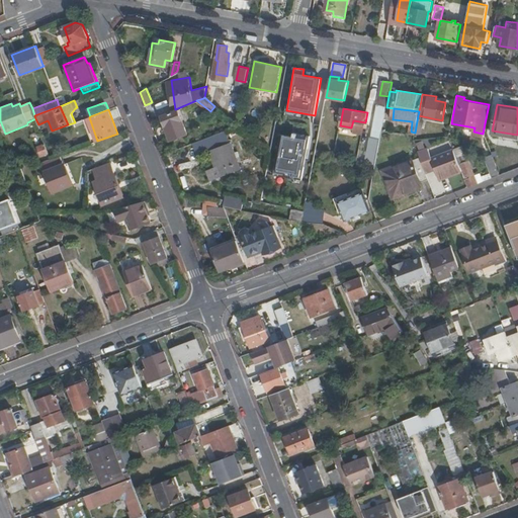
[(163,116),(171,140),(187,134),(178,110),(163,116)]
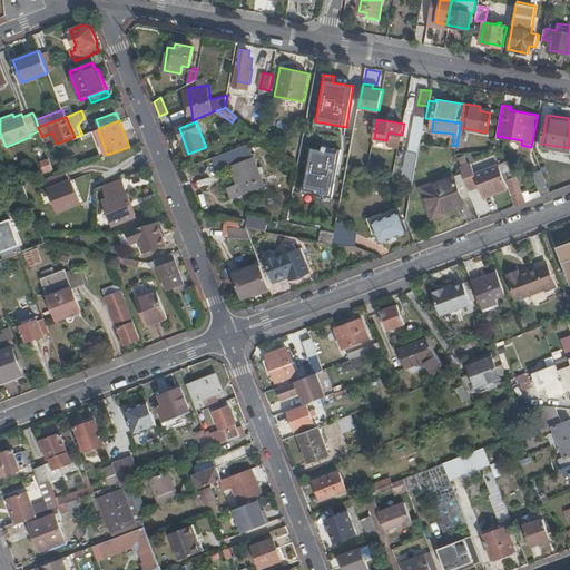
[(323,150),(310,148),(303,193),(334,198),(342,149),(324,147),(323,150)]
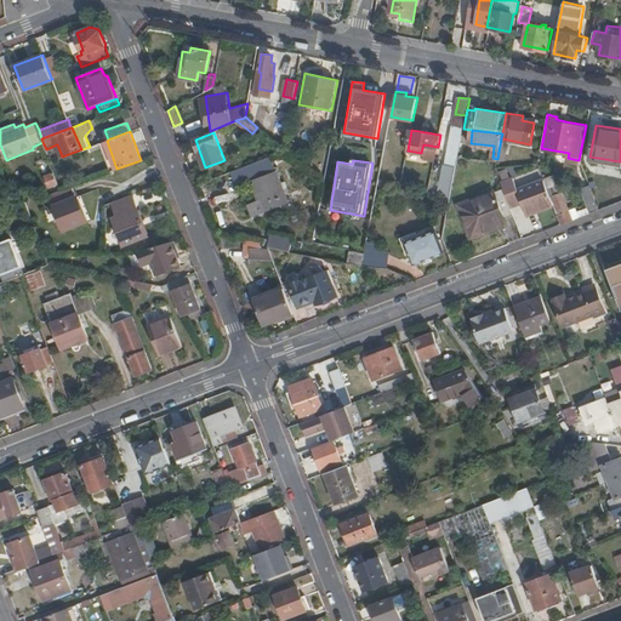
[(46,175),(50,187),(60,183),(55,171),(46,175)]
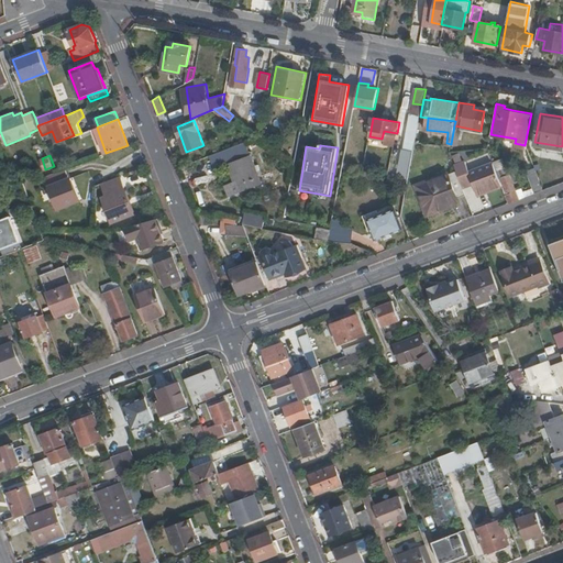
[(250,155),(229,164),(236,181),(227,186),(231,196),(262,184),(250,155)]
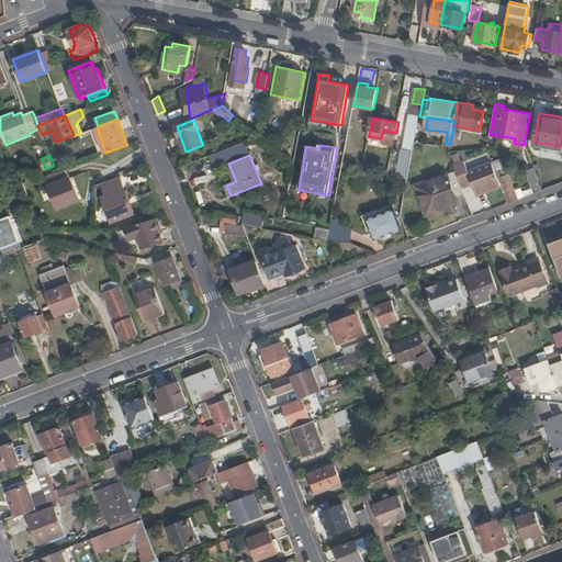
[(408,157),(401,156),(396,177),(407,179),(408,175),(405,175),(408,157)]
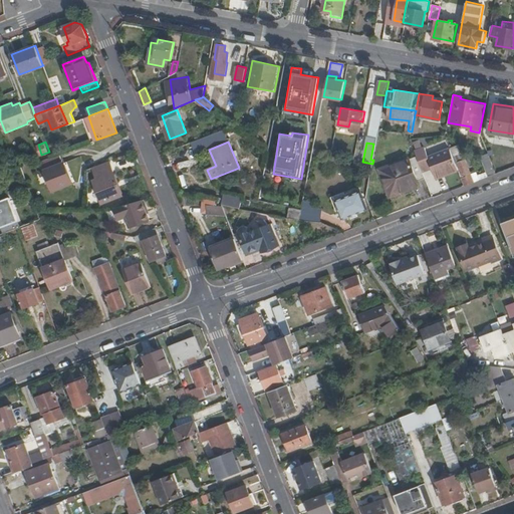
[(450,148),(451,149),(458,169),(465,185),(474,182),(467,163),(460,144),(450,148)]
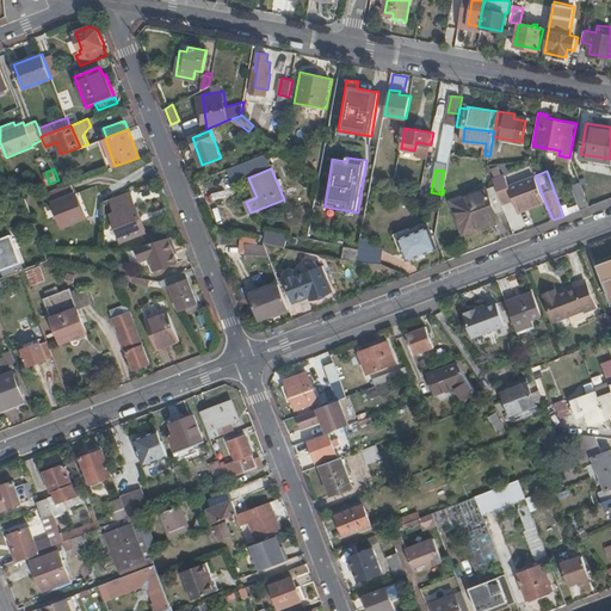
[(494,178),(497,185),(503,202),(514,198),(518,205),(528,202),(529,207),(544,201),(536,177),(512,185),(507,173),(494,178)]
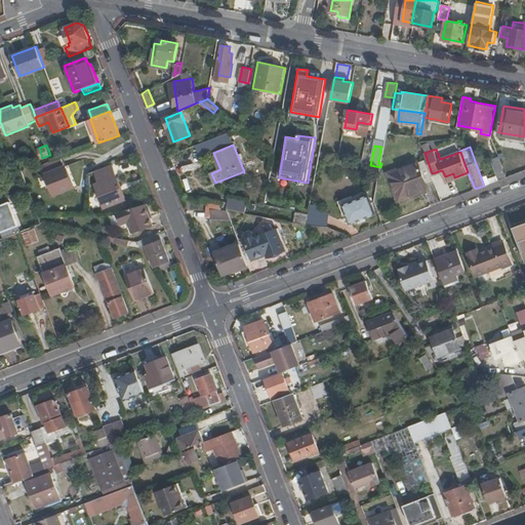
[(52,160),(41,165),(53,196),(73,188),(62,157),(52,160)]
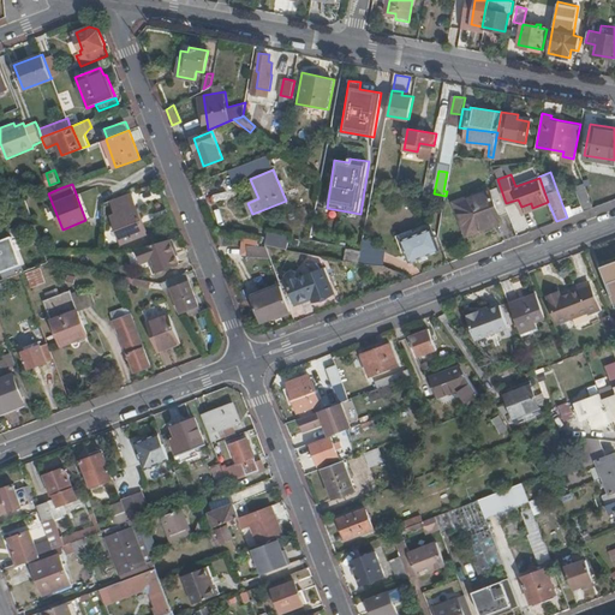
[(585,184),(578,186),(586,210),(593,207),(585,184)]
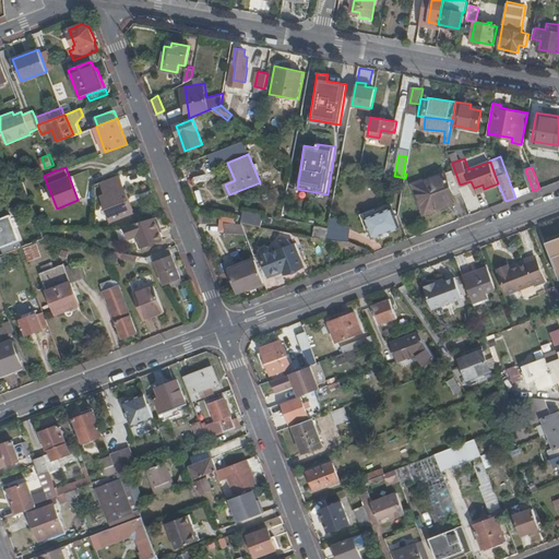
[(269,168),(261,171),(265,181),(273,178),(269,168)]
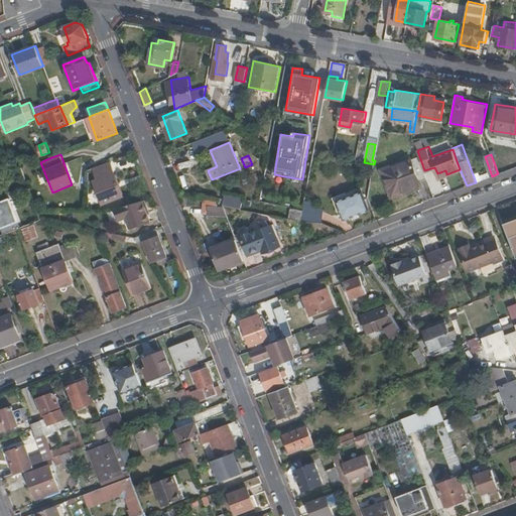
[(420,184),(419,180),(427,178),(424,170),(419,156),(402,162),(403,165),(384,172),(392,196),(420,184)]
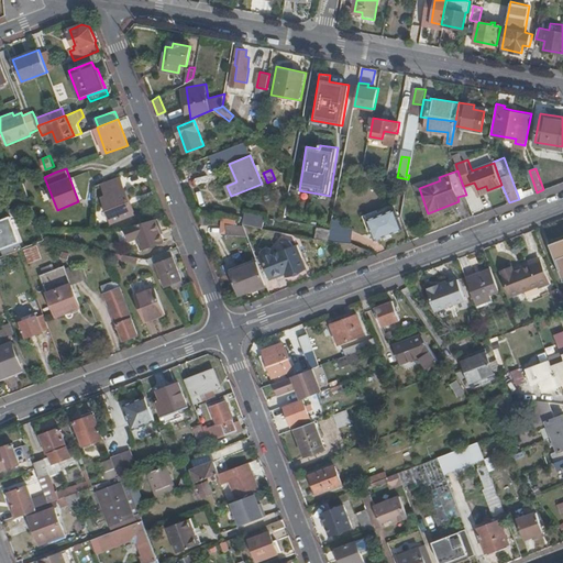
[(112,221),(134,213),(119,176),(101,184),(106,195),(102,197),(112,221)]
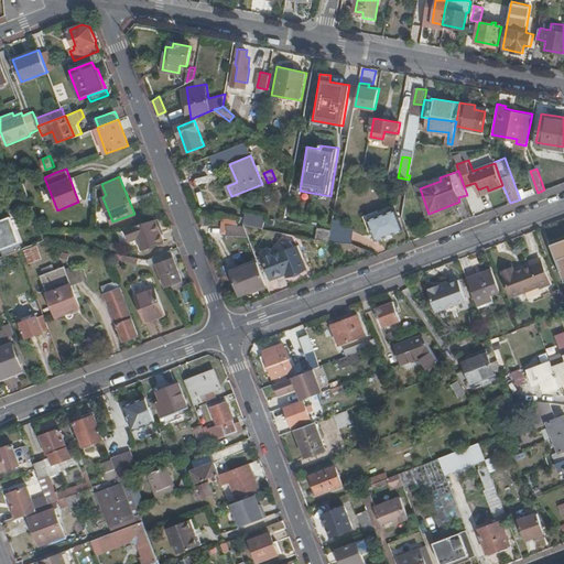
[(441,181),(440,177),(419,185),(420,188),(441,181)]
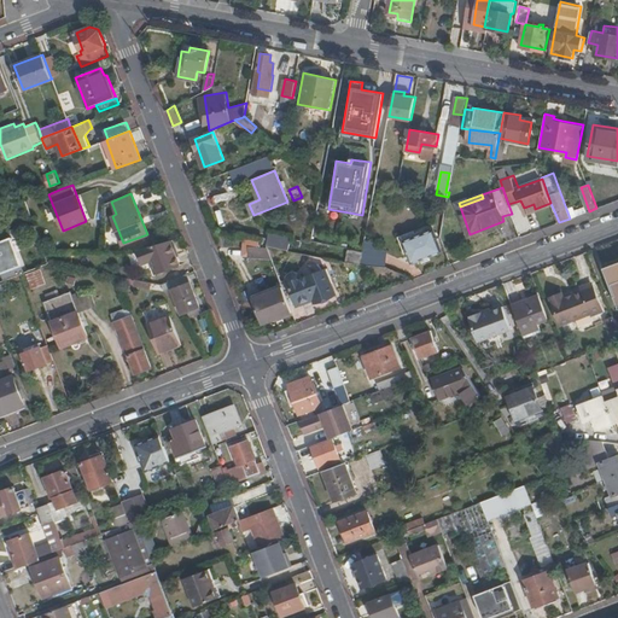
[(22,214),(18,200),(10,203),(13,216),(22,214)]
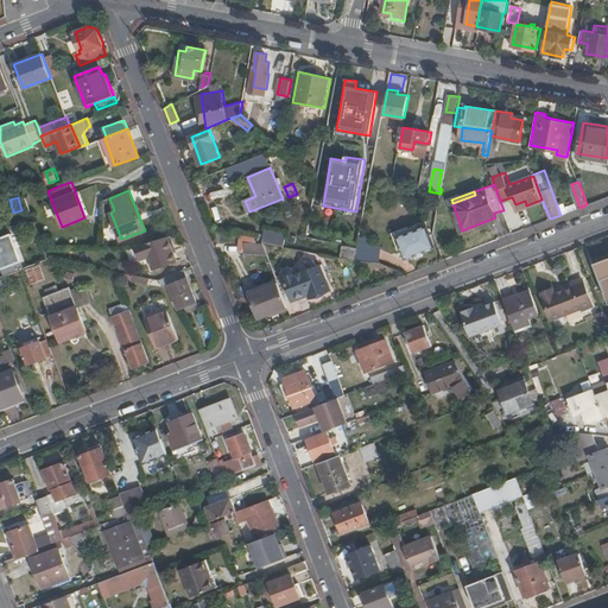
[(417,239),(418,240),(401,247),(406,258),(435,247),(430,233),(426,225),(413,230),(417,239)]
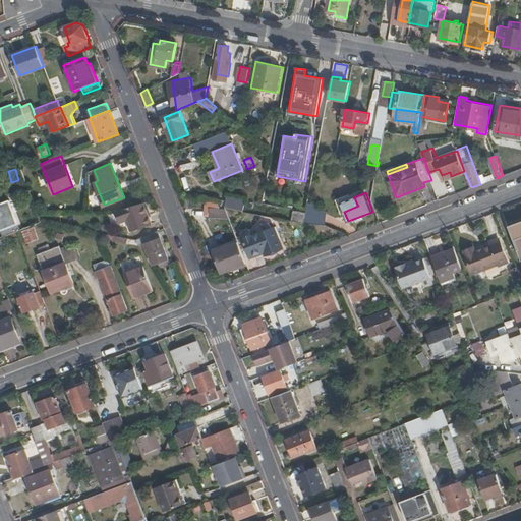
[(228,196),(226,208),(244,211),(246,199),(228,196)]
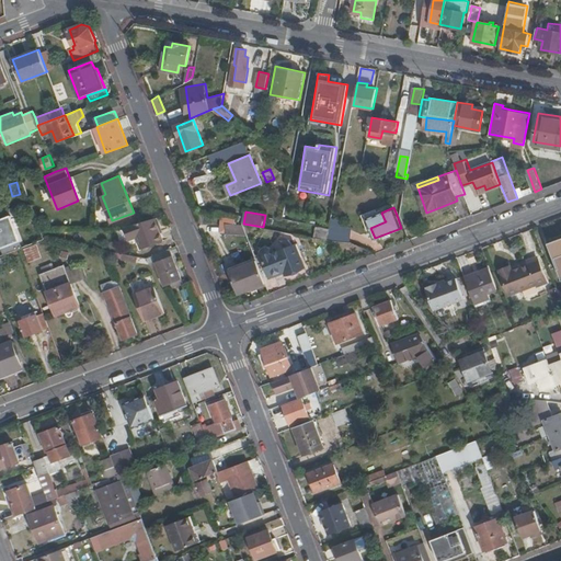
[(381,213),(367,218),(369,226),(385,220),(381,213)]
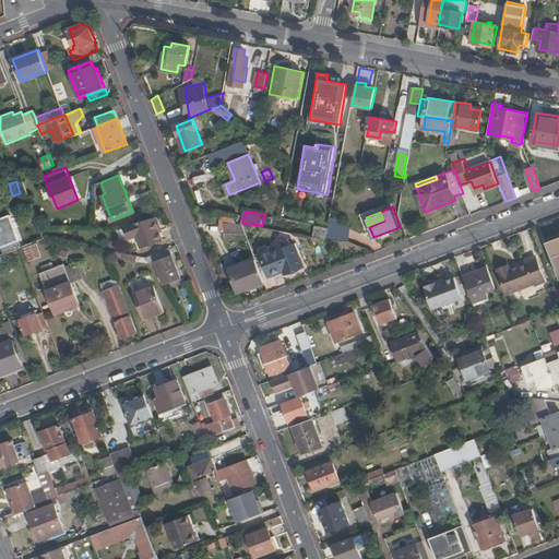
[(236,217),(223,214),(219,229),(246,233),(241,222),(236,221),(236,217)]
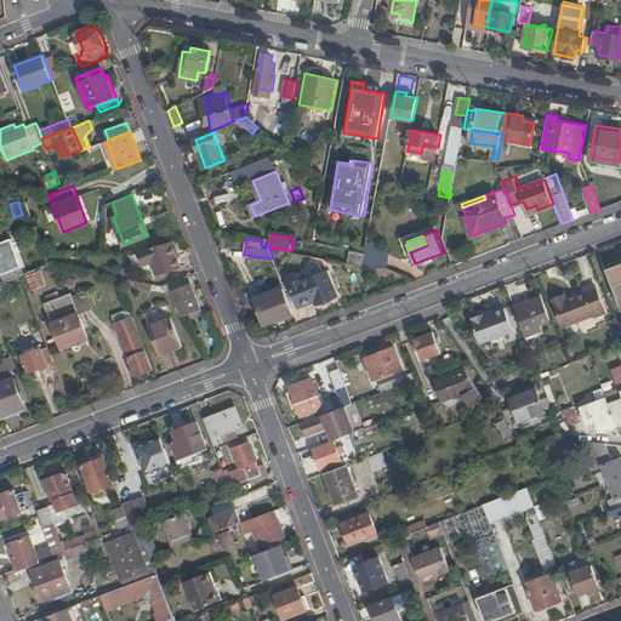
[(0,243),(0,271),(1,274),(23,267),(12,239),(0,243)]
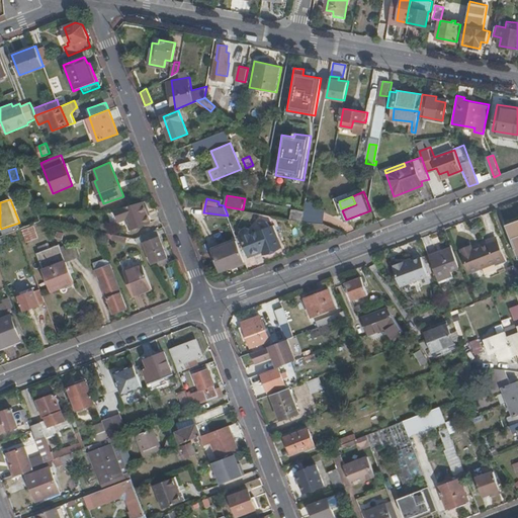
[(130,229),(152,221),(144,200),(115,209),(119,221),(125,219),(130,229)]
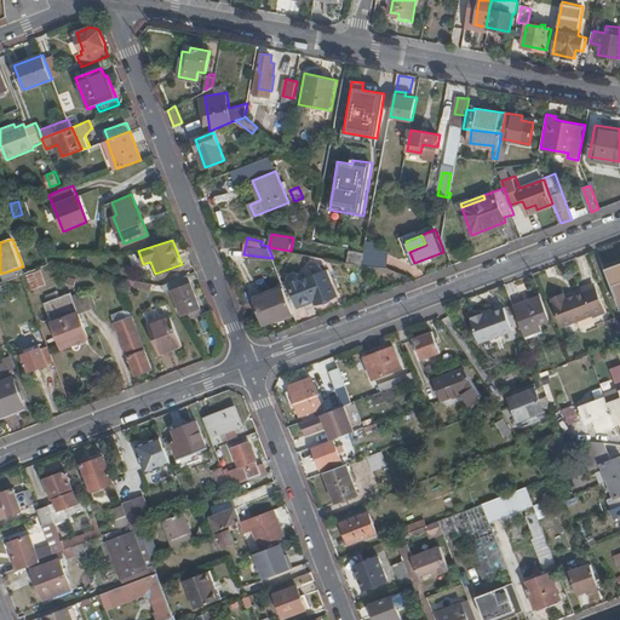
[(350,251),(348,262),(361,265),(365,254),(350,251)]
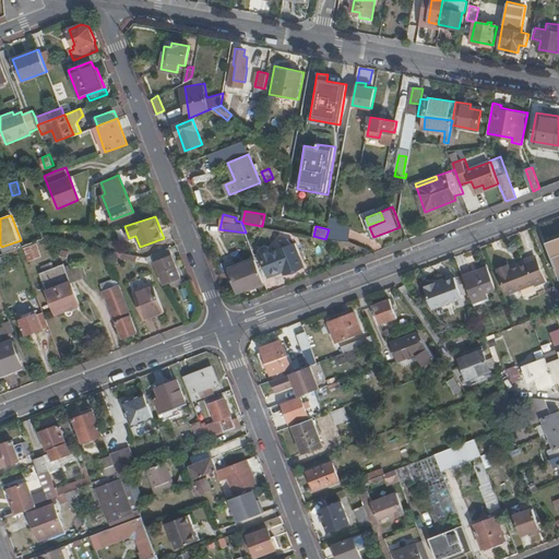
[(349,230),(330,227),(329,237),(347,239),(348,239),(349,230)]
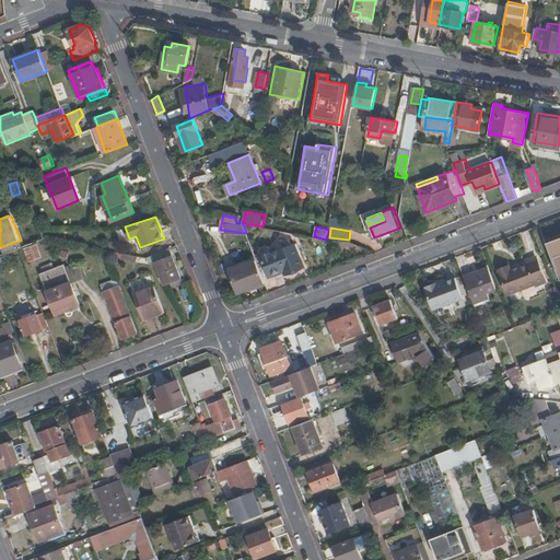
[(559,234),(548,240),(559,271),(559,234)]
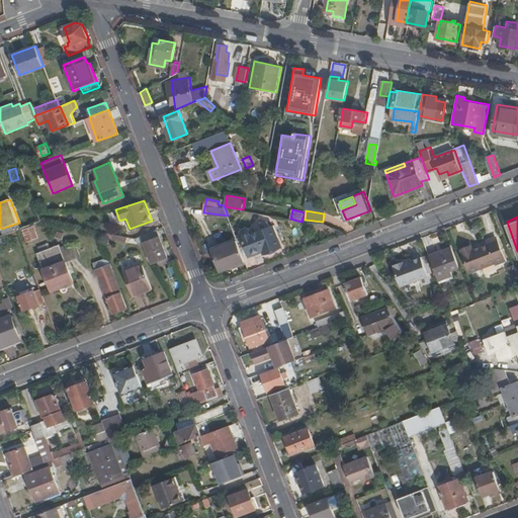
[(22,230),(27,242),(39,237),(35,225),(22,230)]
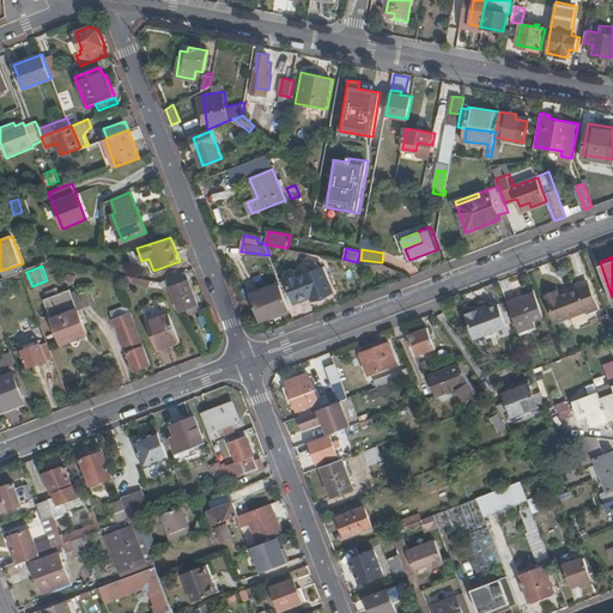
[(287,278),(296,301),(313,293),(307,279),(325,272),(333,291),(315,299),(334,292),(323,267),(299,275),(298,274),(297,272),(296,271),(292,271),(290,272),(289,273),(287,275),(287,278)]
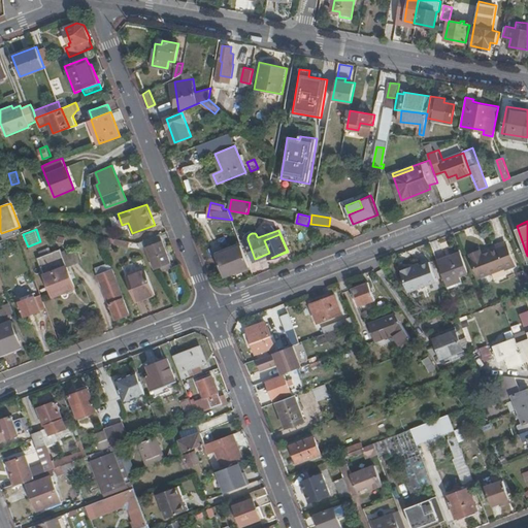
[(173,265),(160,233),(139,242),(151,261),(153,260),(157,267),(163,265),(165,269),(173,265)]
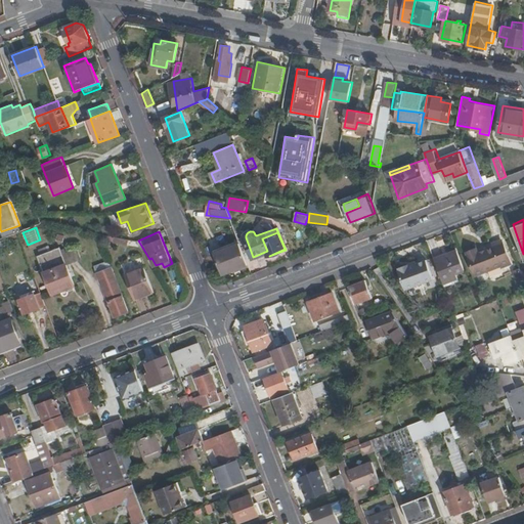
[(277,232),(262,238),(267,251),(269,256),(285,249),(277,232)]
